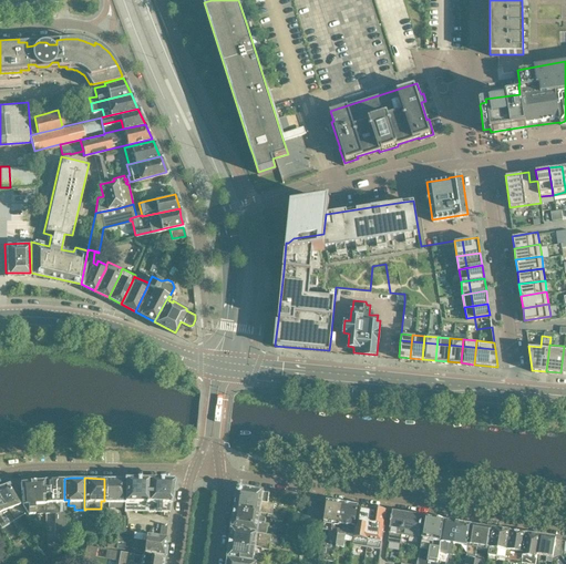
[(43,512),(43,479),(19,481),(21,503),(28,513),(43,512)]
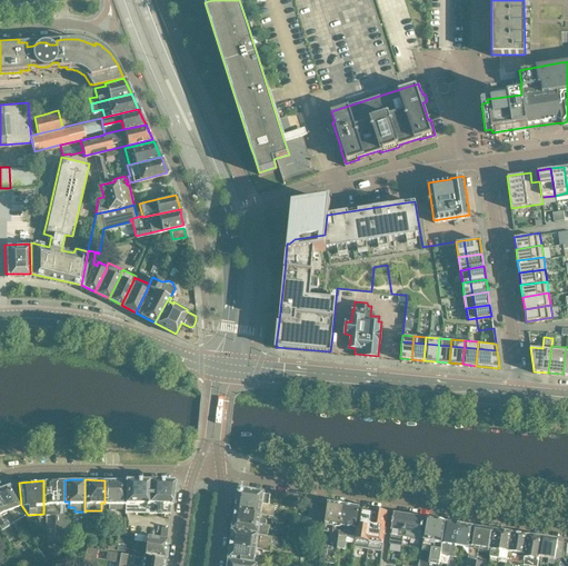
[(65,502),(65,480),(43,480),(43,514),(55,513),(55,540),(65,540),(66,512),(66,502),(65,502)]
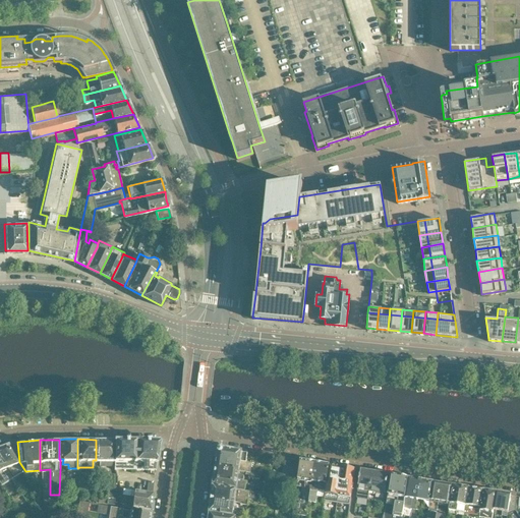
[(114,464),(114,440),(96,440),(96,460),(99,460),(99,464),(114,464)]
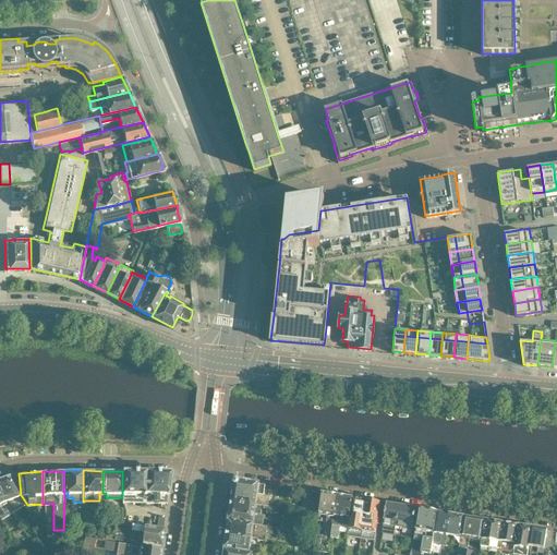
[(145,501),(145,471),(122,471),(122,497),(122,501),(145,501)]
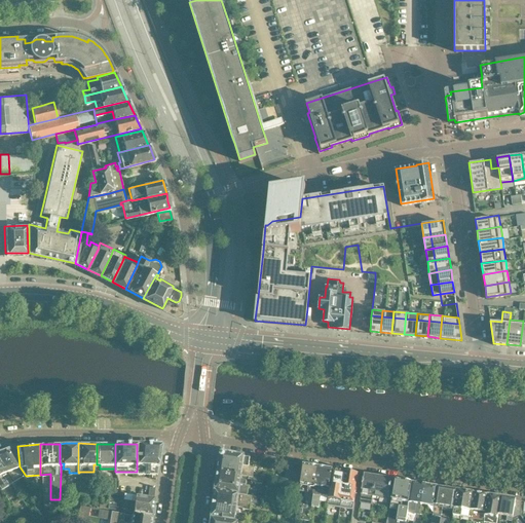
[(156,473),(159,450),(160,445),(160,444),(159,444),(137,444),(137,472),(156,473)]
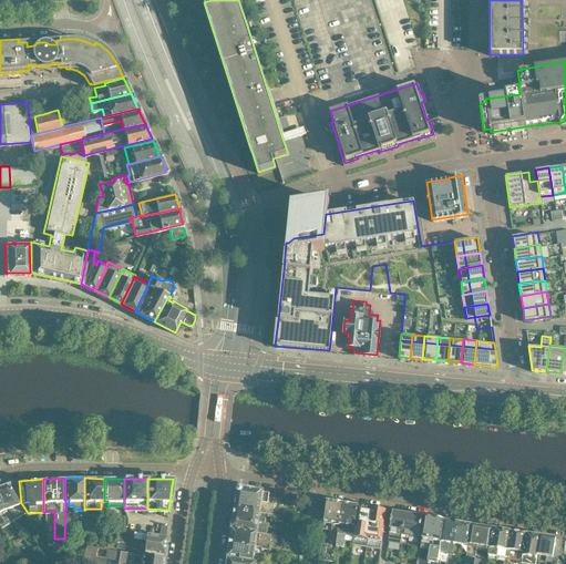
[(23,512),(7,484),(0,486),(0,501),(11,520),(23,512)]
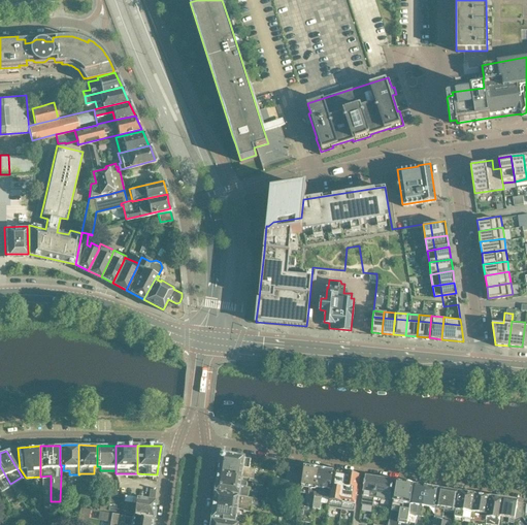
[(249,466),(250,456),(224,453),(223,453),(222,453),(221,454),(220,455),(220,456),(218,470),(242,474),(242,476),(249,476),(254,477),(255,466),(249,466)]
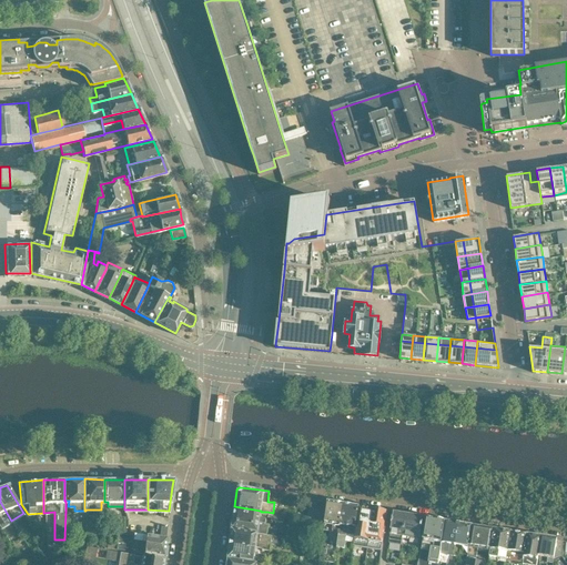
[(322,521),(325,500),(311,497),(307,518),(322,521)]
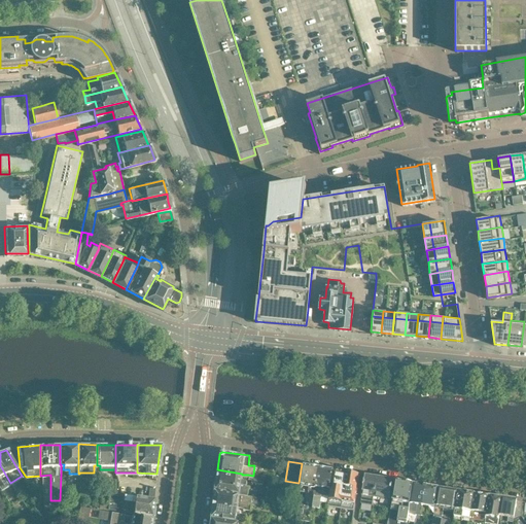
[(312,507),(318,466),(303,463),(299,490),(304,491),(303,496),(299,495),(295,518),(310,520),(312,507)]
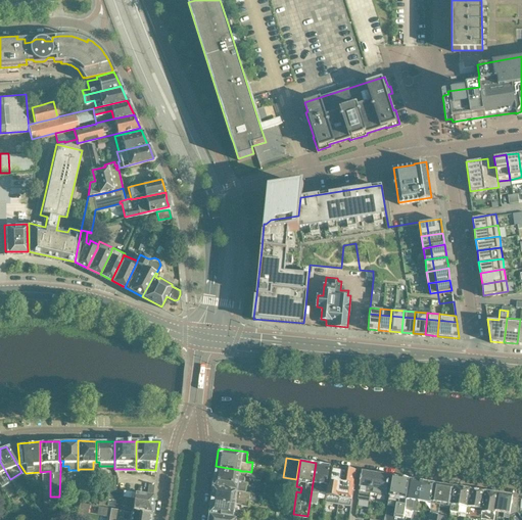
[(0,485),(10,479),(0,462),(0,485)]
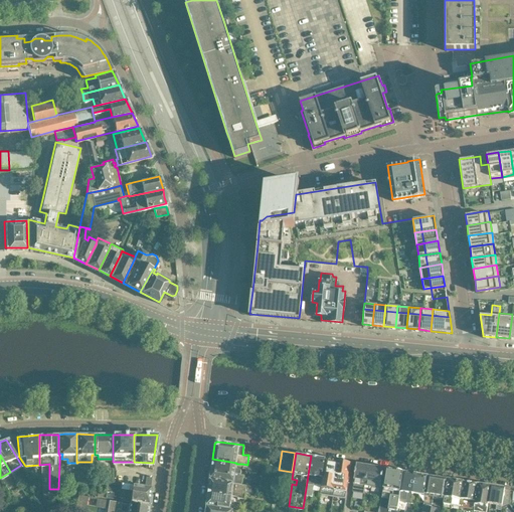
[(323,468),(325,458),(311,456),(305,495),(305,499),(310,500),(311,496),(312,496),(313,489),(320,490),(321,483),(323,468)]
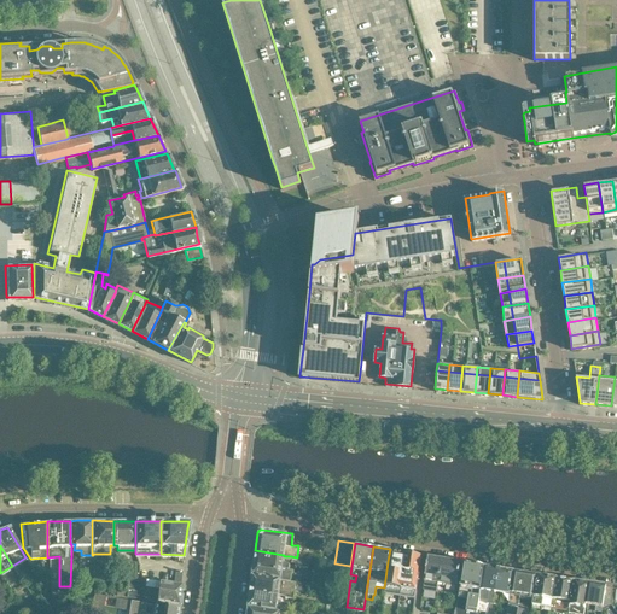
[(405,551),(390,549),(388,561),(385,579),(384,588),(383,591),(397,594),(405,551)]
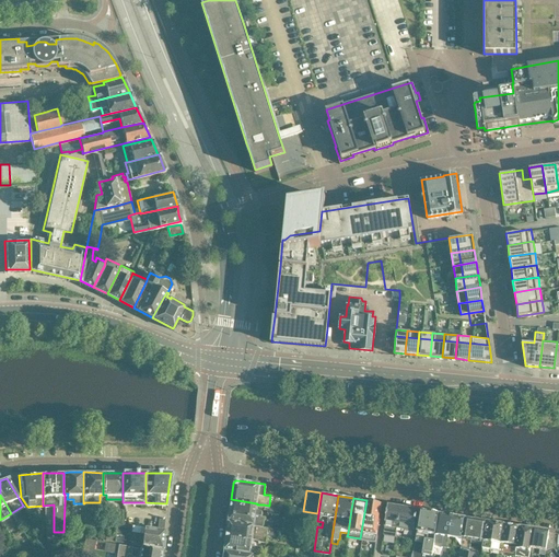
[(261,514),(261,510),(256,509),(257,505),(257,503),(231,499),(229,520),(263,524),(264,515),(261,514)]
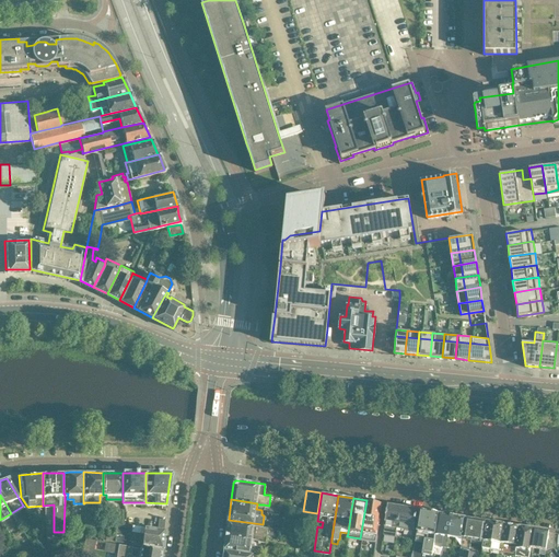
[(381,502),(367,500),(360,538),(375,541),(381,502)]
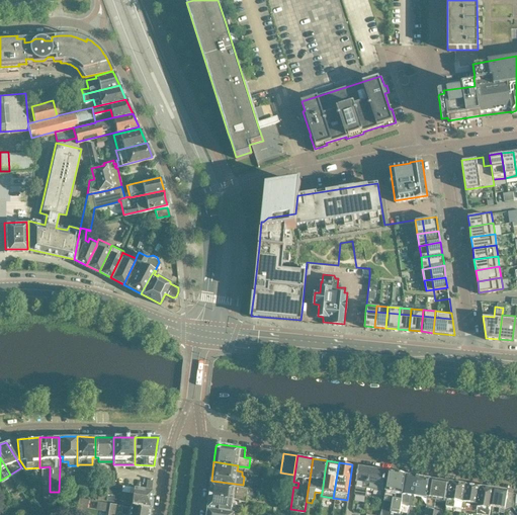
[(366,491),(369,467),(358,465),(355,485),(362,486),(361,490),(366,491)]
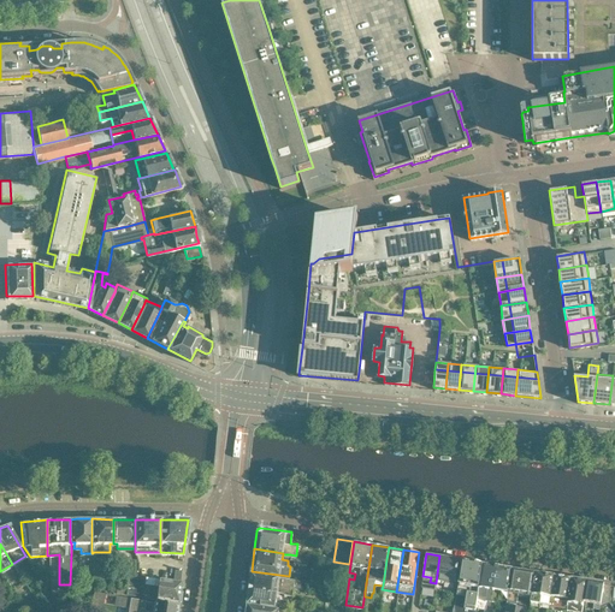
[(455,582),(459,558),(439,556),(436,583),(442,584),(442,580),(455,582)]
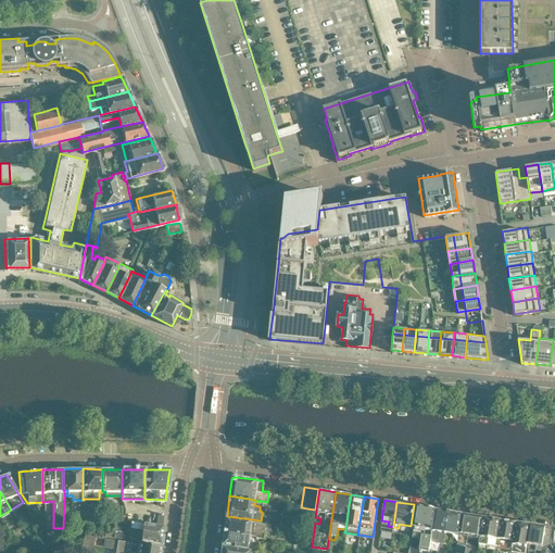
[(430,537),(434,508),(416,505),(408,548),(407,552),(427,552),(430,537)]
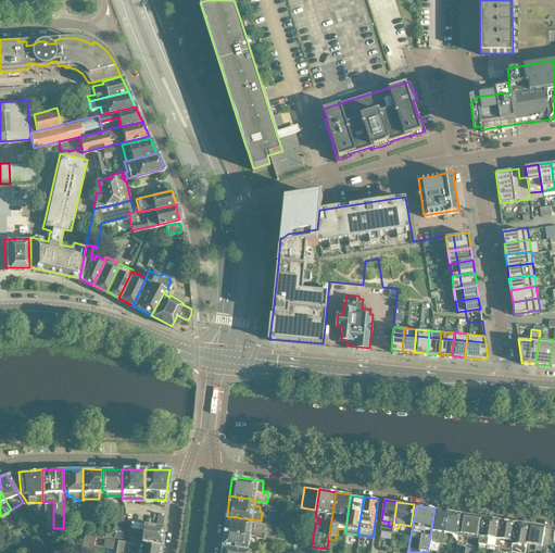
[(443,542),(449,511),(434,508),(430,537),(438,538),(438,541),(443,542)]
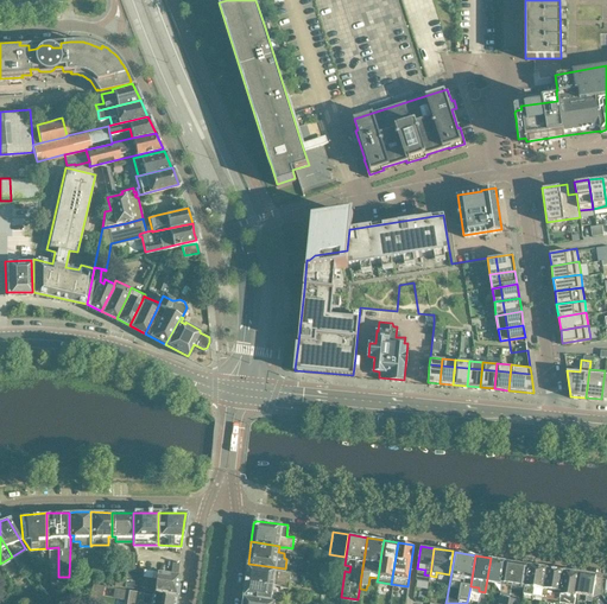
[(499,591),(505,560),(491,558),(485,592),(491,592),(492,590),(499,591)]
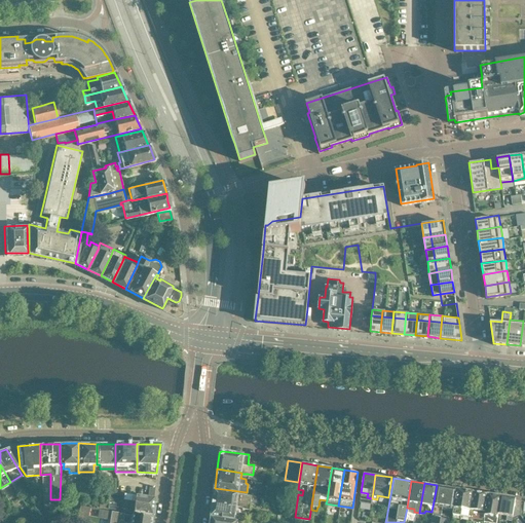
[(453,509),(456,488),(437,485),(432,512),(429,522),(447,522),(449,516),(441,515),(442,507),(453,509)]
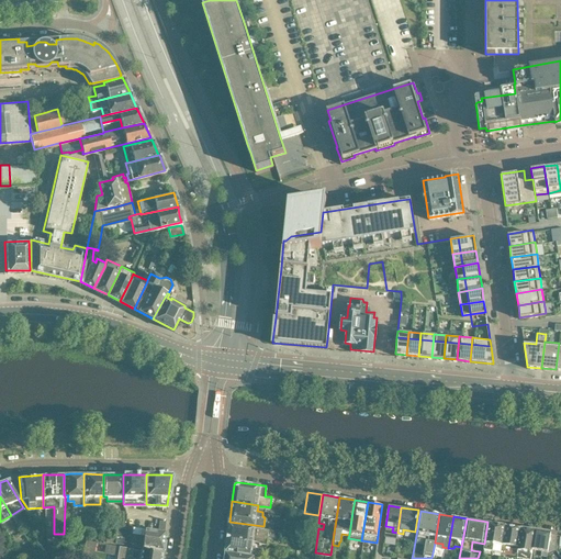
[(266,543),(268,528),(264,527),(264,526),(229,522),(227,536),(253,540),(254,539),(258,540),(258,541),(266,543)]
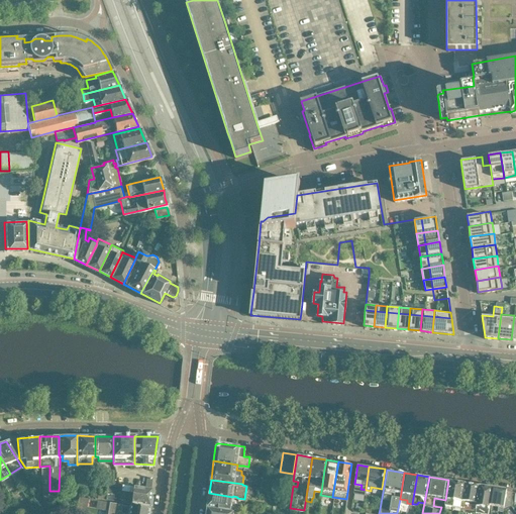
[(460,500),(463,482),(448,480),(445,500),(444,505),(460,506),(460,504),(461,500),(460,500)]
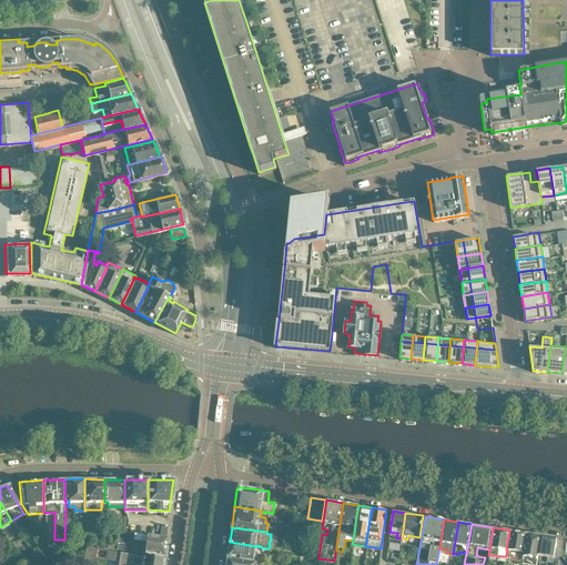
[(162,555),(165,536),(118,530),(117,541),(125,542),(124,548),(162,555)]
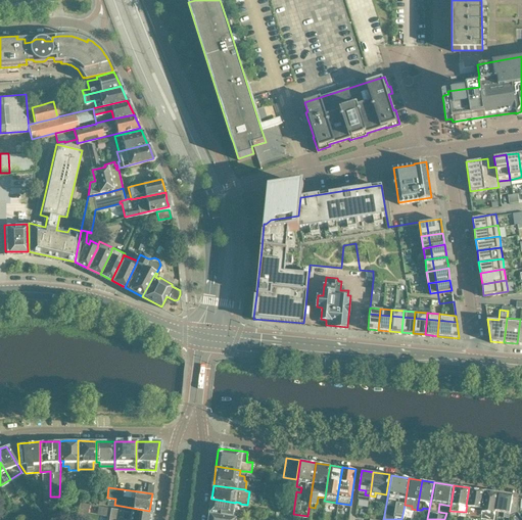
[(469,487),(466,506),(467,506),(471,507),(471,508),(474,509),(473,512),(481,513),(484,490),(469,487)]
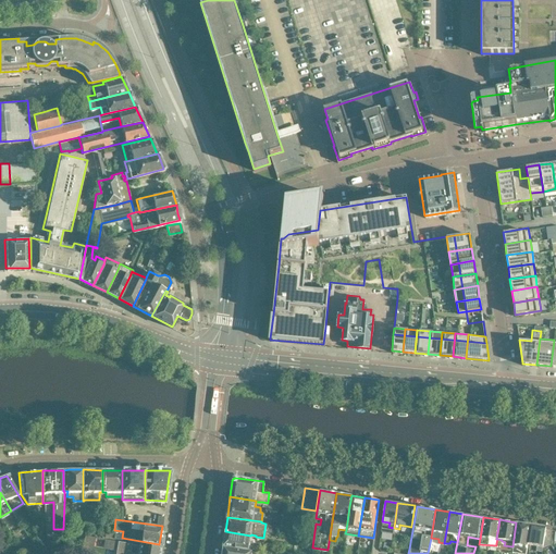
[(513,546),(511,550),(526,551),(527,543),(528,543),(531,525),(516,522),(513,546)]
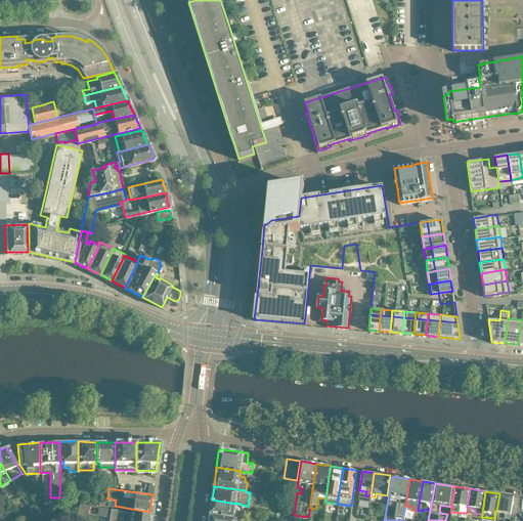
[(517,510),(519,496),(499,493),(496,511),(497,511),(504,512),(504,517),(509,517),(510,513),(511,513),(517,510)]
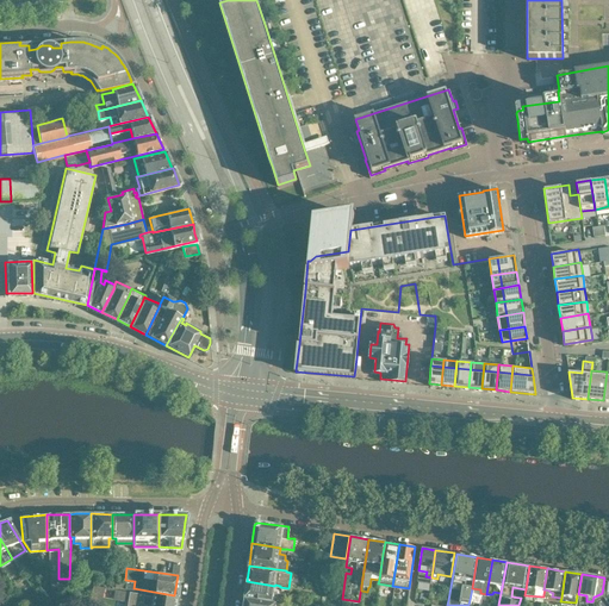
[(284,593),(274,592),(274,586),(247,581),(244,598),(283,604),(284,593)]
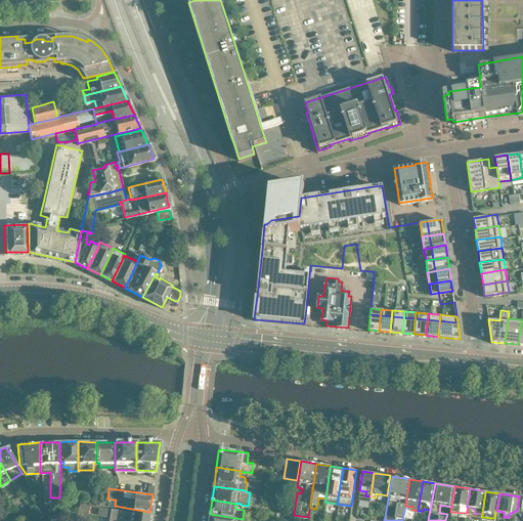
[(79,502),(74,518),(85,520),(88,504),(79,502)]
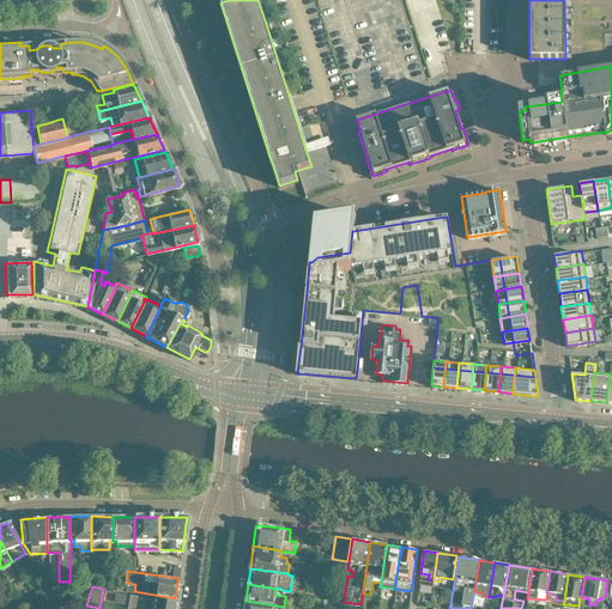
[(151,607),(144,606),(143,604),(144,596),(128,594),(117,591),(116,600),(121,600),(121,602),(127,603),(126,608),(173,608),(175,601),(152,597),(151,607)]
